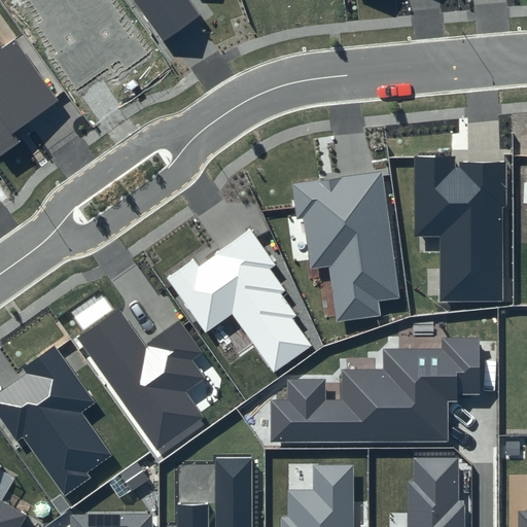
[(109,0),(28,0),(43,21),(37,25),(58,54),(53,57),(76,89),(108,67),(116,77),(149,55),(109,0)]
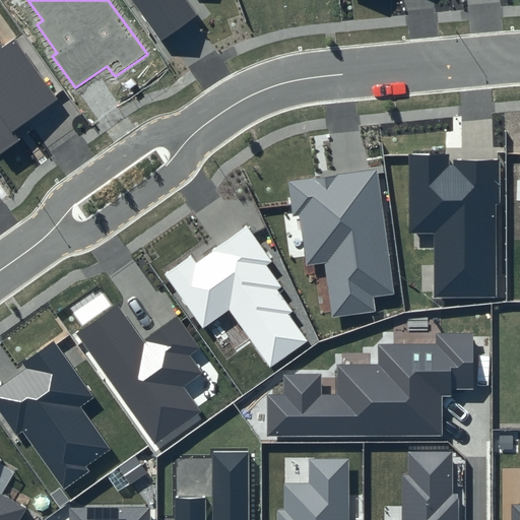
[(131,0),(161,42),(197,15),(186,0),(131,0)]
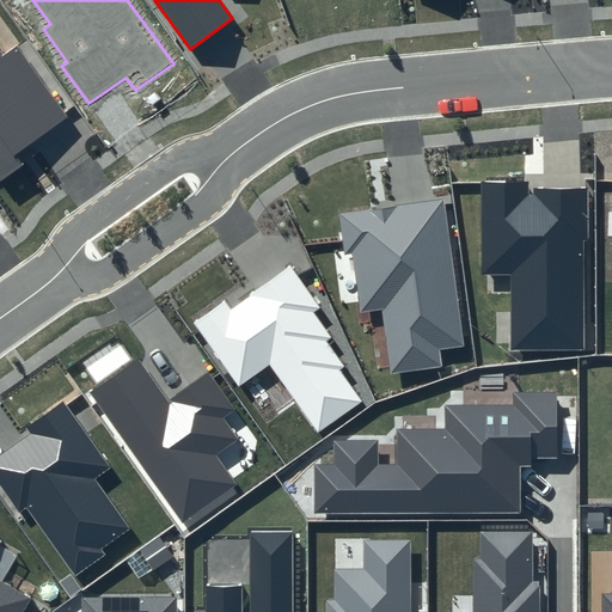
[(0,56),(0,179),(24,164),(16,154),(68,118),(17,47),(1,57),(0,56)]
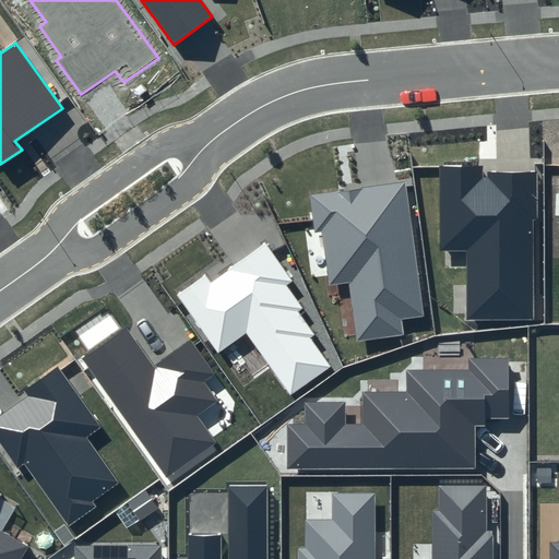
[(535,169),(439,169),(440,251),(466,251),(465,320),(534,320),(535,169)]
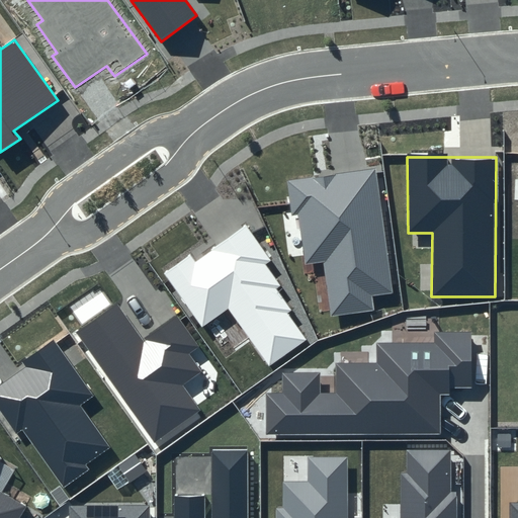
[(374,168),(287,181),(292,216),(298,216),(305,265),(324,262),(331,317),(375,311),(373,295),(393,292),(374,168)]
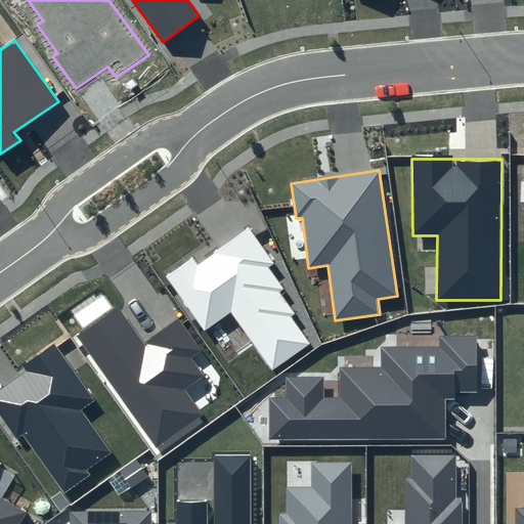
[(192,257),(166,276),(205,332),(230,312),(272,370),(311,344),(291,316),(295,314),(279,293),(285,290),(269,267),(274,264),(248,227),(198,265),(192,257)]
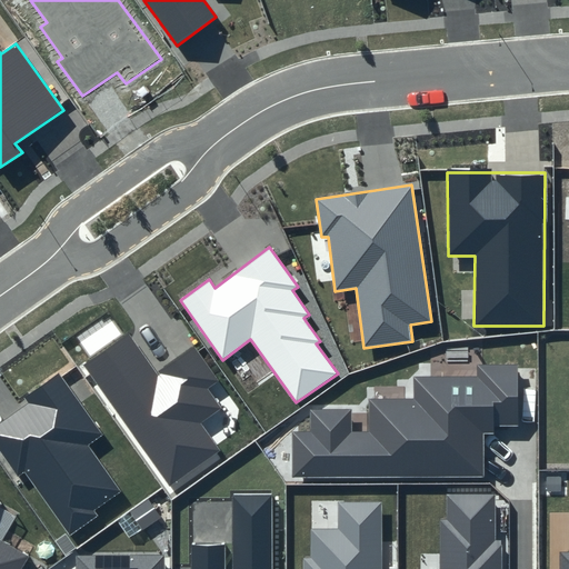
[(128,335),(85,365),(170,486),(219,449),(199,423),(222,408),(207,389),(219,381),(193,348),(156,375),(128,335)]
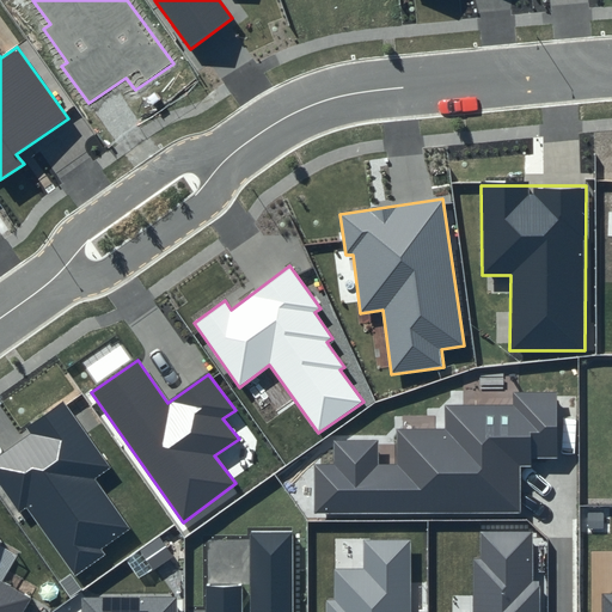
[(334,464),(313,464),(314,513),(520,512),(520,463),(558,461),(556,392),(512,392),(512,405),(444,405),(444,430),(397,430),(397,465),(377,465),(377,440),(334,441),(334,464)]
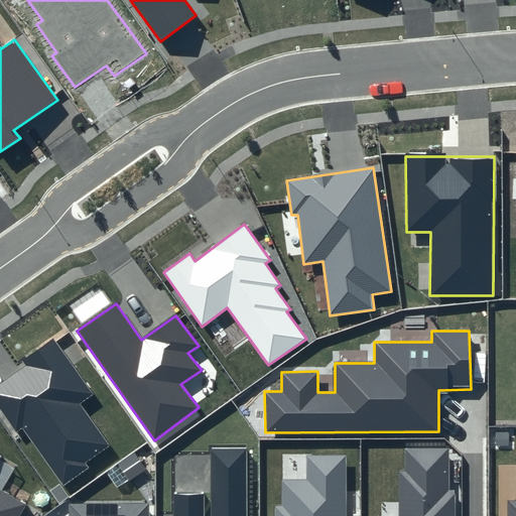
[(26,366),(0,384),(0,407),(17,432),(22,429),(61,485),(112,447),(80,404),(93,395),(53,340),(22,362),(26,366)]
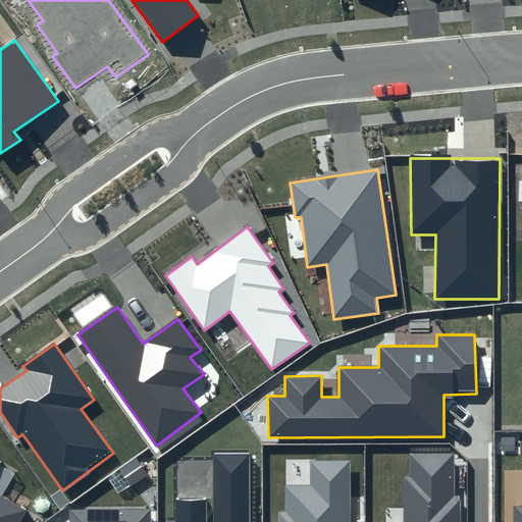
[(206,521),(206,500),(175,499),(174,521),(249,521),(249,453),(213,454),(213,521),(206,521)]
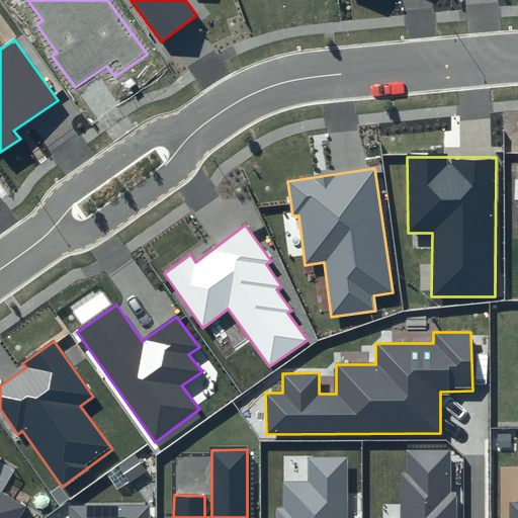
[(450,450),(406,450),(406,472),(400,473),(400,517),(456,517),(456,492),(450,492),(450,450)]
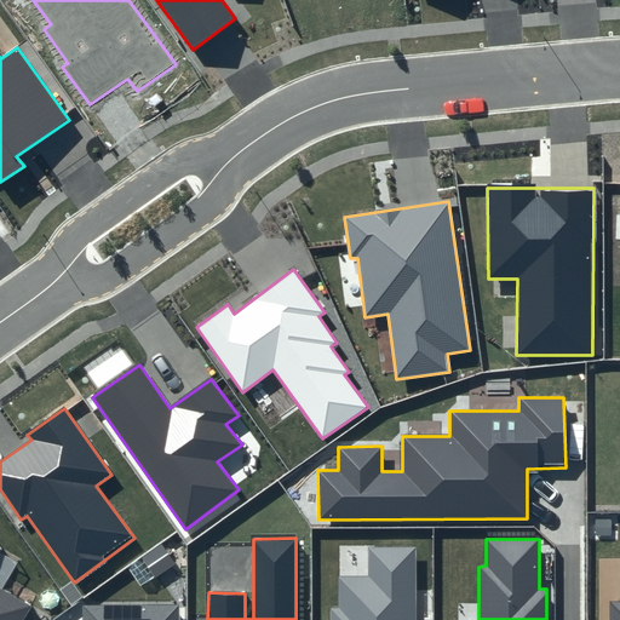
[(0,619),(19,619),(29,606),(0,589),(0,552),(1,551),(0,547),(0,619)]
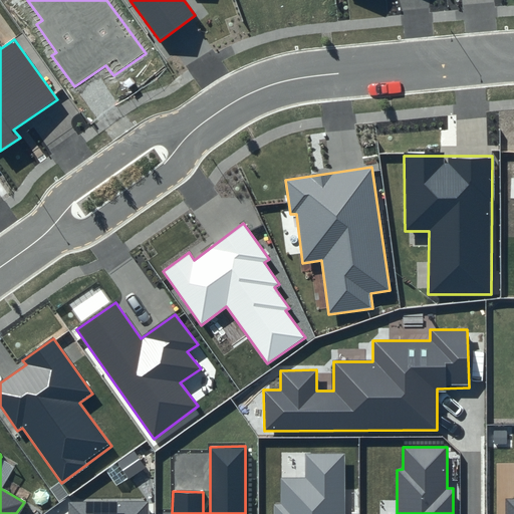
[(281,504),(273,504),(273,513),(344,513),(345,454),(305,454),(306,479),(280,479),(281,504)]
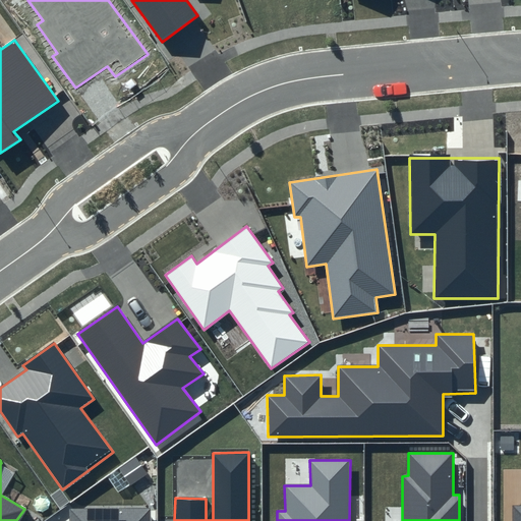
[(520,520),(520,505),(513,505),(512,520),(520,520)]
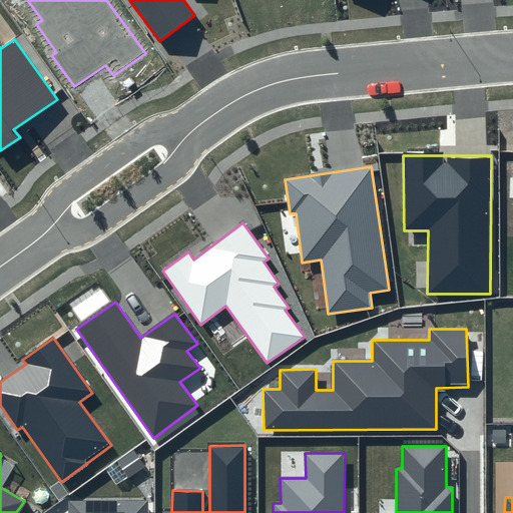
[(67,512),(148,512),(149,500),(68,501),(67,512)]
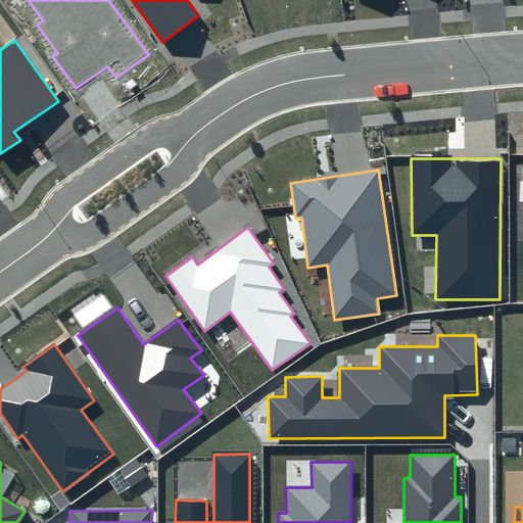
All buildings are outlined.
